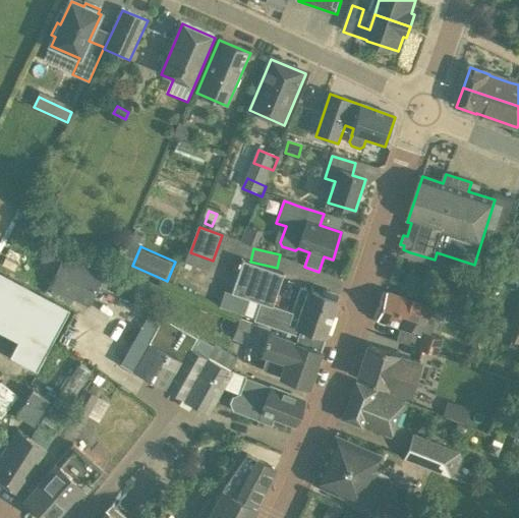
[(63,257),(45,294),(70,309),(74,301),(90,308),(100,287),(107,291),(112,281),(105,277),(104,278),(63,257)]
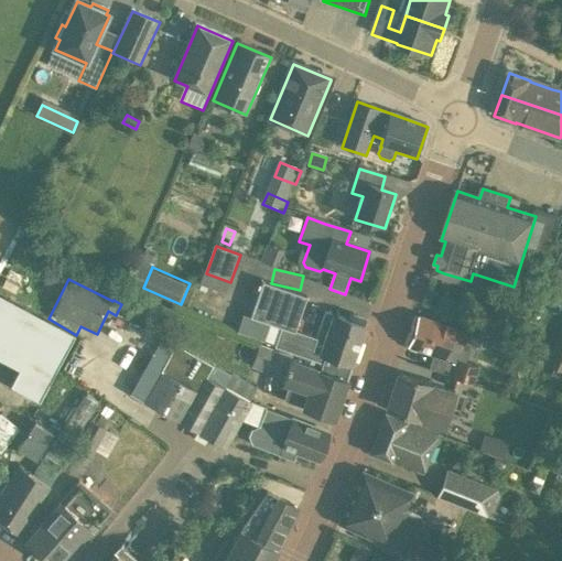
[(251,319),(295,334),(307,298),(263,283),(251,319)]
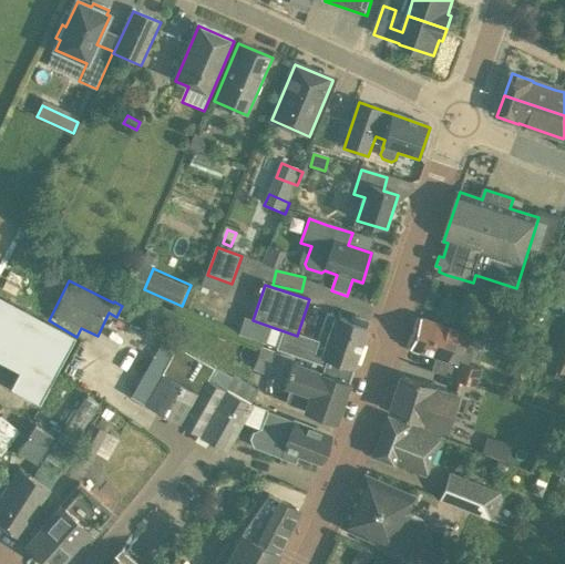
[(139,313),(146,296),(132,289),(123,305),(139,313)]
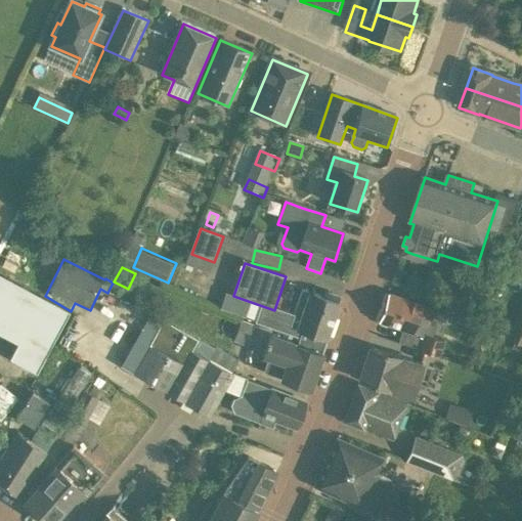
[(72,313),(71,311),(45,296),(44,298),(0,274),(0,335),(17,345),(10,360),(38,375),(72,313)]
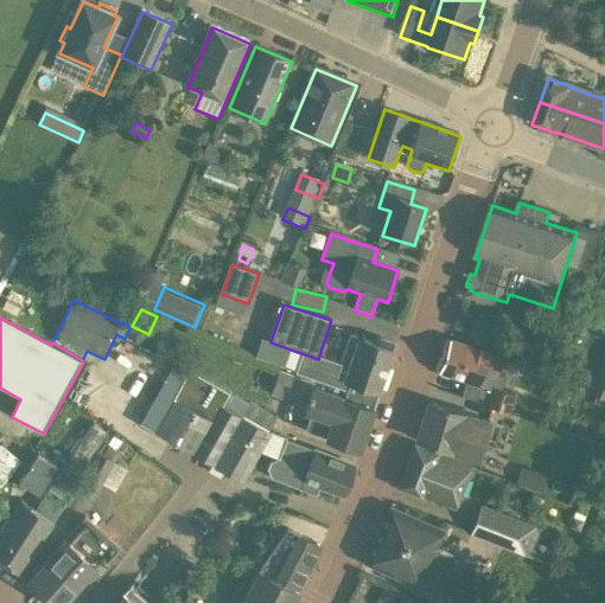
[(345,382),(363,389),(357,405),(375,411),(395,352),(361,339),(361,340),(351,337),(337,379),(345,382)]
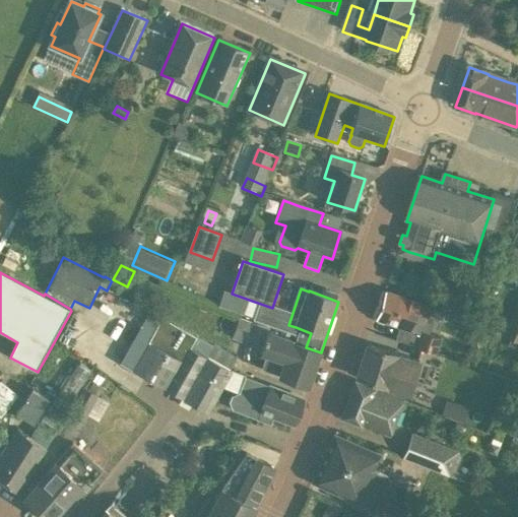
[(385,294),(377,321),(400,329),(421,336),(416,348),(438,356),(443,340),(430,336),(435,323),(427,320),(431,308),(385,294)]
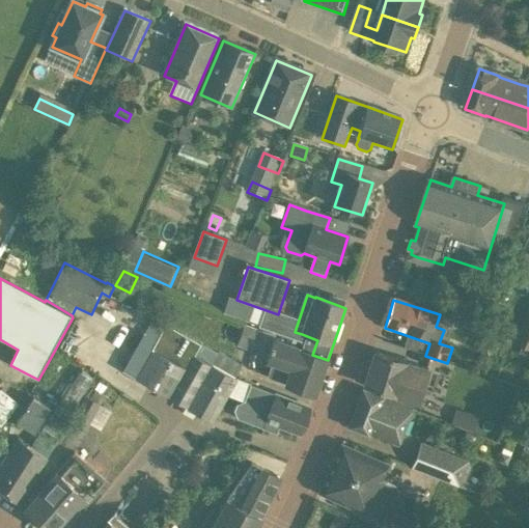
[(528,313),(514,343),(528,351),(528,313)]
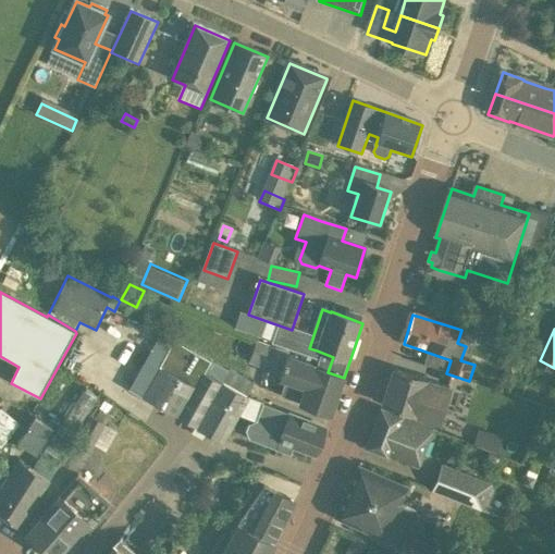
[(300,404),(331,415),(344,378),(328,372),(317,368),(317,367),(313,366),(315,365),(257,343),(249,366),(281,377),(280,382),(286,384),(282,398),(300,404)]
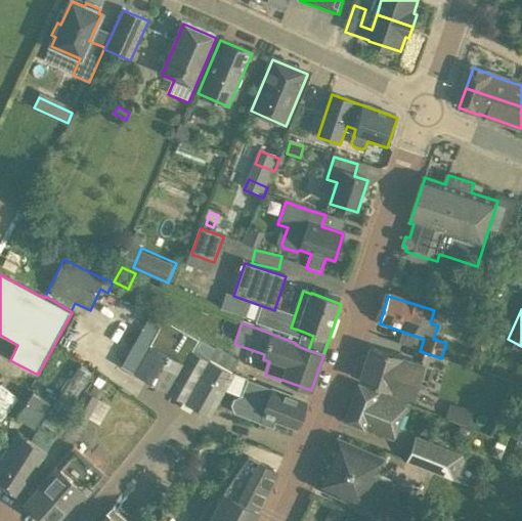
[(160,332),(151,346),(135,375),(211,419),(235,375),(232,374),(240,361),(215,348),(180,330),(175,340),(160,332)]
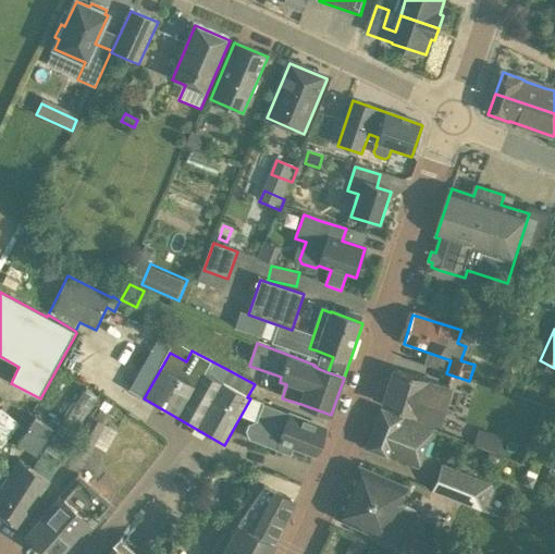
[(426,381),(394,371),(383,406),(439,423),(449,390),(426,382),(426,381)]
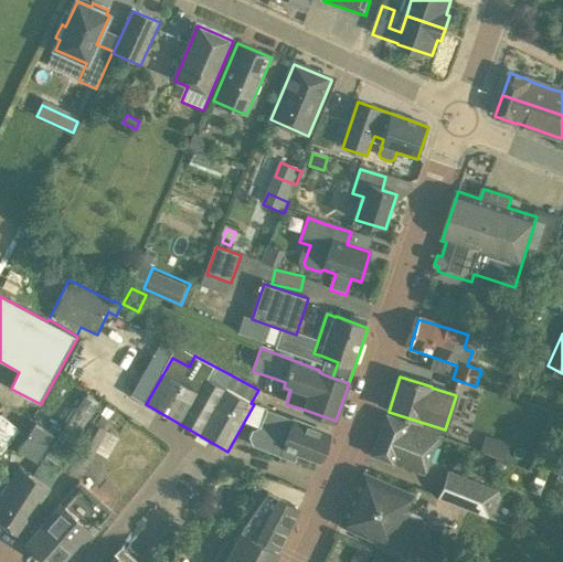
[(0,523),(20,538),(50,489),(59,476),(74,452),(70,448),(99,403),(87,395),(42,464),(33,477),(20,468),(0,499),(0,523)]
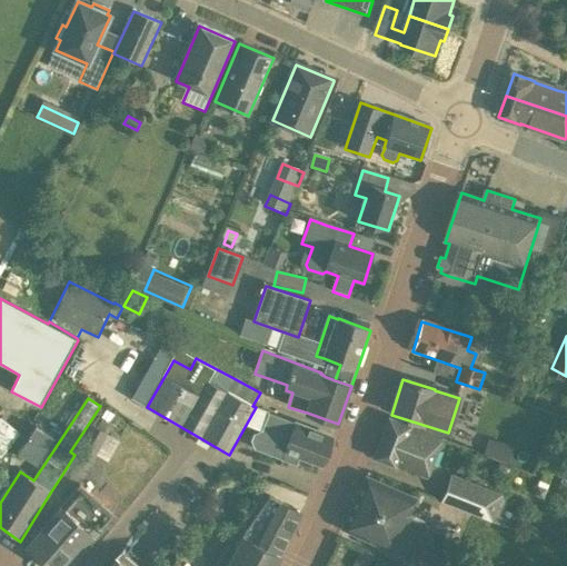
[(117,428),(122,420),(108,411),(103,419),(117,428)]
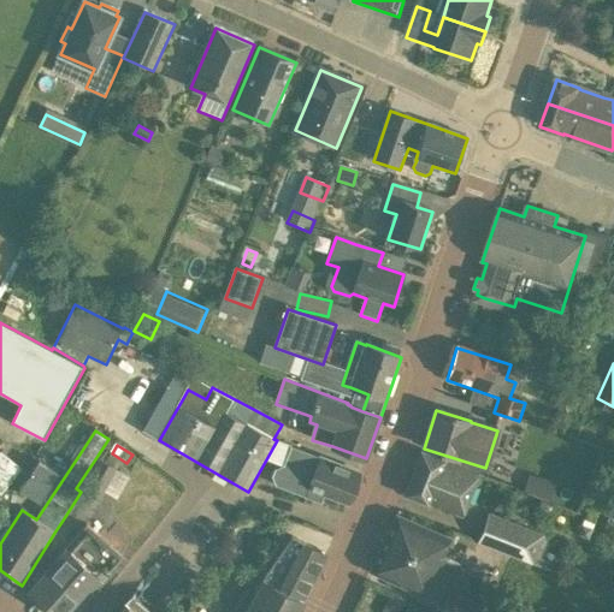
[(348,505),(360,475),(320,458),(291,447),(284,467),(276,470),(272,477),(277,487),(322,504),(325,495),(348,505)]
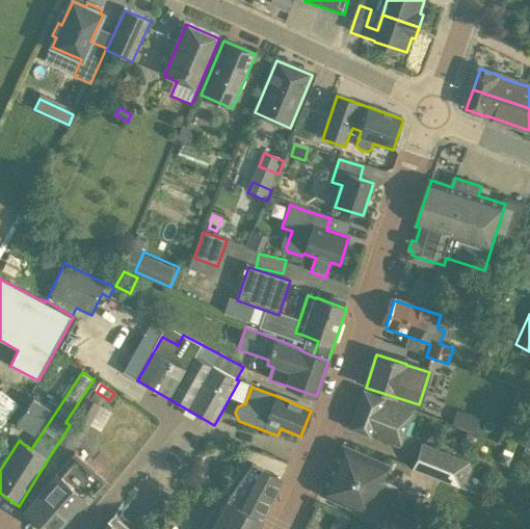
[(365,392),(350,429),(401,449),(415,411),(385,400),(365,392)]
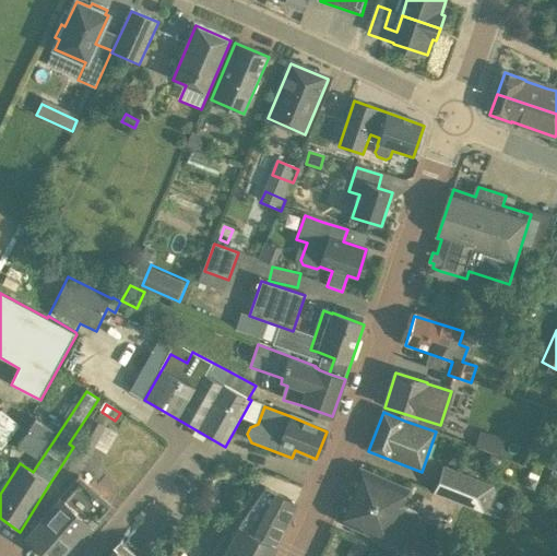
[(91,418),(78,440),(94,449),(105,454),(111,444),(101,438),(107,427),(91,418)]
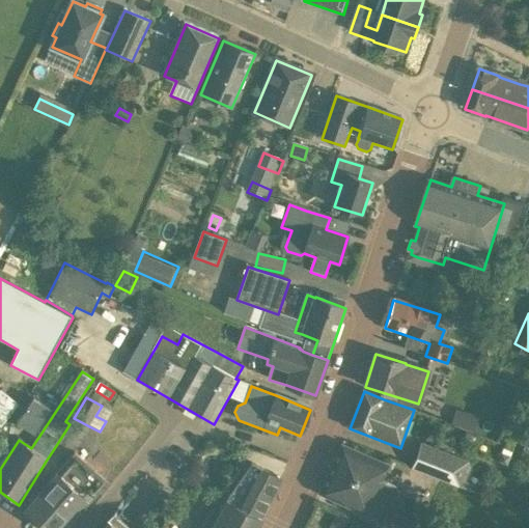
[(34,399),(19,423),(34,434),(50,411),(34,399)]
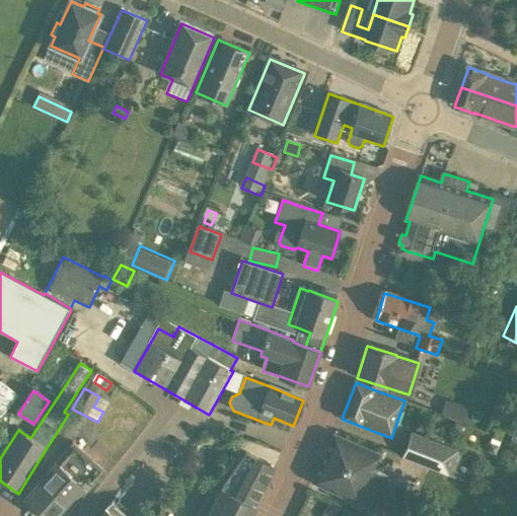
[(467,411),(447,403),(444,416),(464,423),(467,411)]
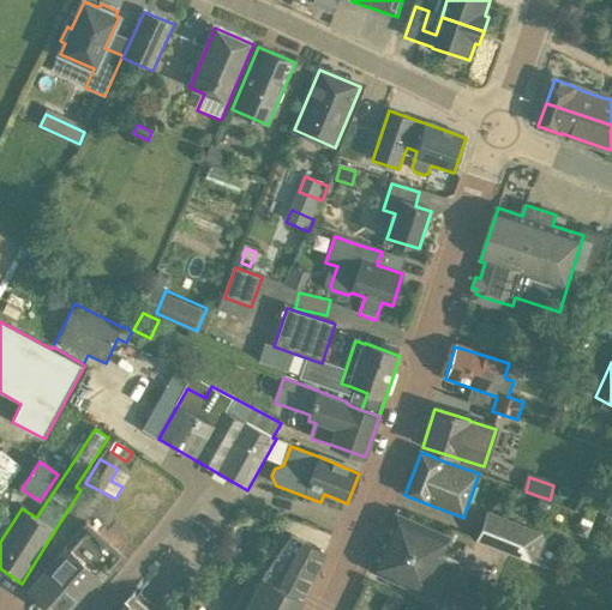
[(489,513),(477,543),(553,572),(556,566),(535,557),(544,533),(489,513)]
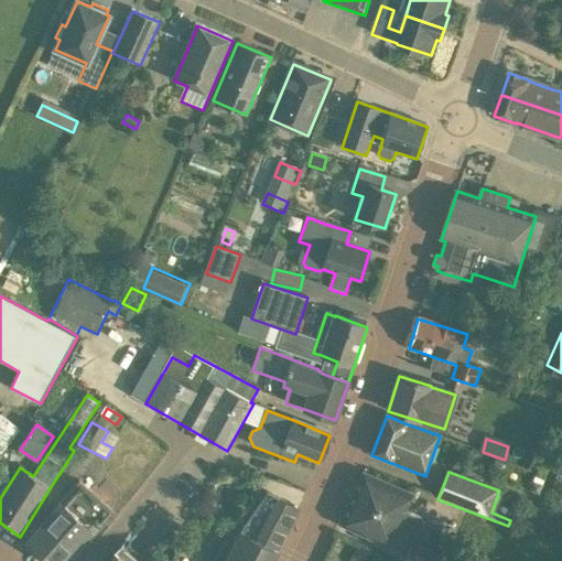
[(413,497),(364,475),(341,525),(406,553),(421,519),(407,511),(413,497)]
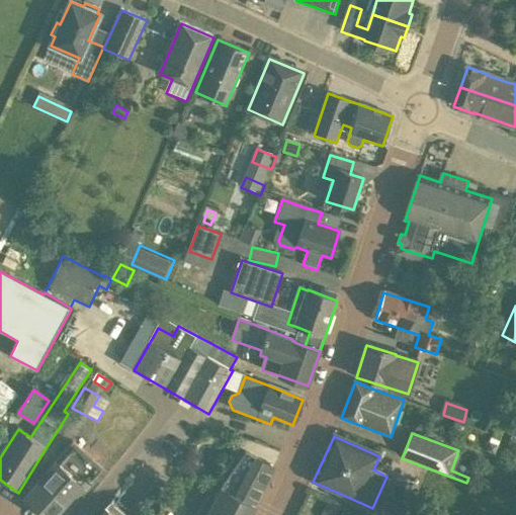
[(24,499),(44,514),(56,514),(86,481),(91,485),(105,469),(74,442),(61,457),(24,499)]
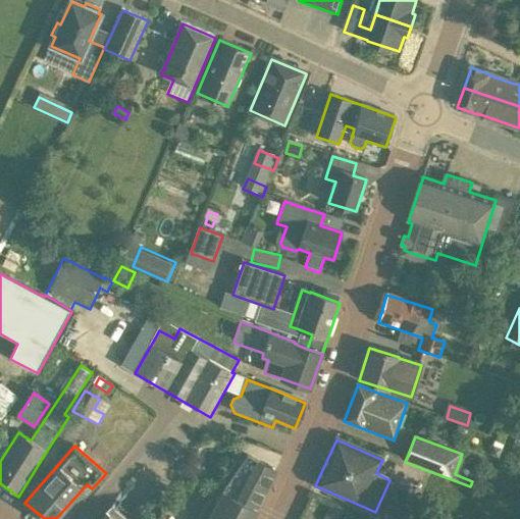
[(253,518),(257,510),(277,472),(248,457),(222,491),(211,513),(210,512),(207,518),(253,518)]
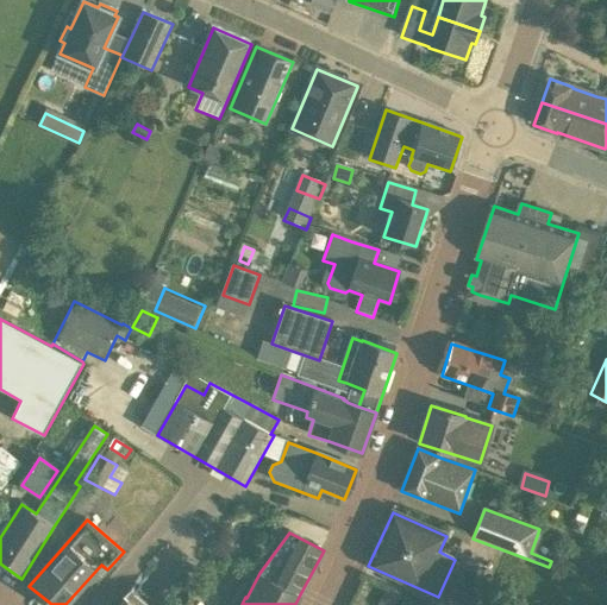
[(125,598),(127,600),(124,604),(146,604),(131,591),(125,598)]
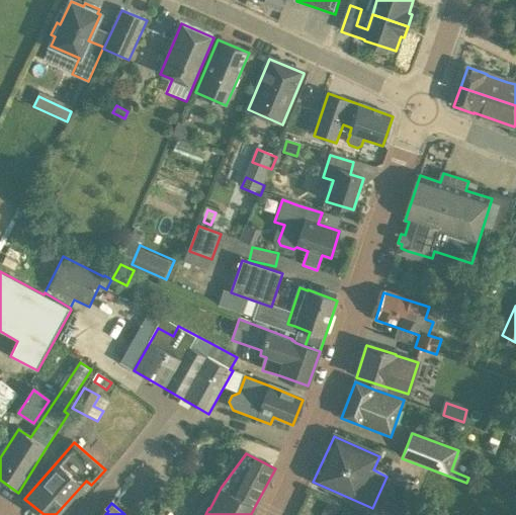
[(337,514),(339,510),(329,505),(324,514),(337,514)]
